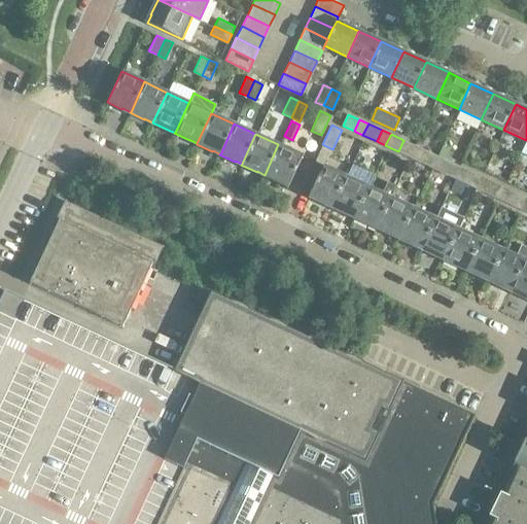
[(408,155),(414,144),(403,140),(398,151),(408,155)]
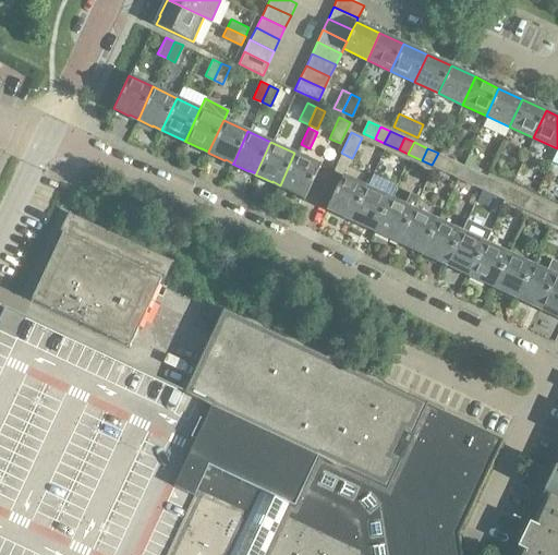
[(280,185),(279,185),(304,196),(319,165),(294,153),(280,185)]
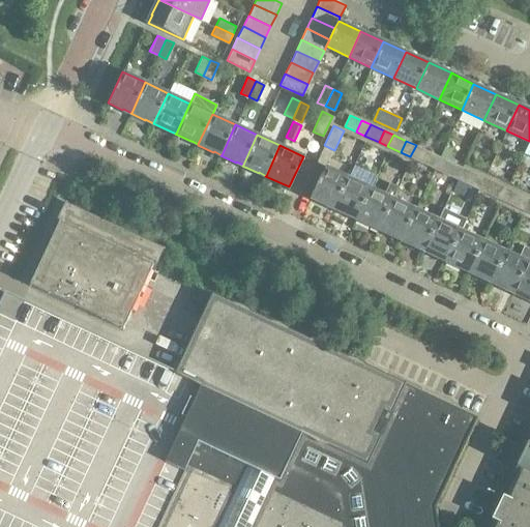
[(423,163),(429,151),(416,145),(410,156),(423,163)]
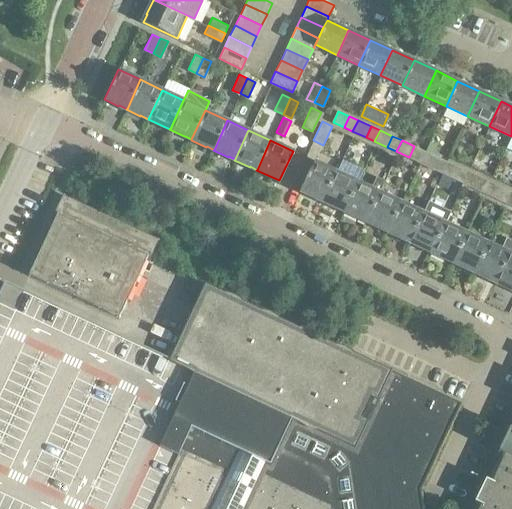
[(419,162),(424,151),(414,146),(409,157),(419,162)]
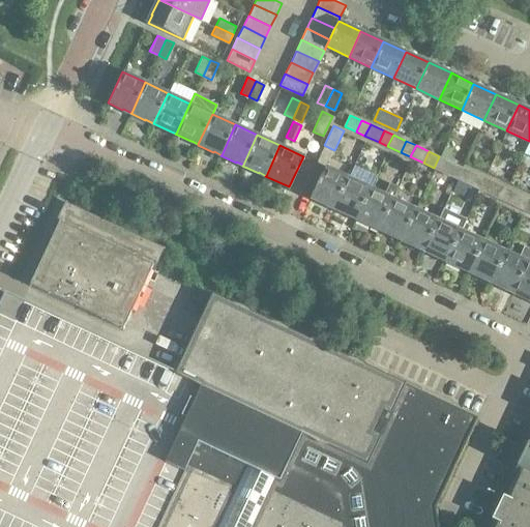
[(446,173),(451,162),(439,156),(434,168),(446,173)]
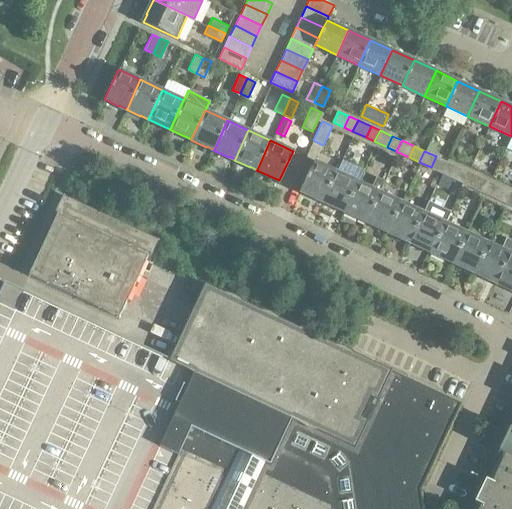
[(460,153),(457,159),(471,165),(473,160),(460,153)]
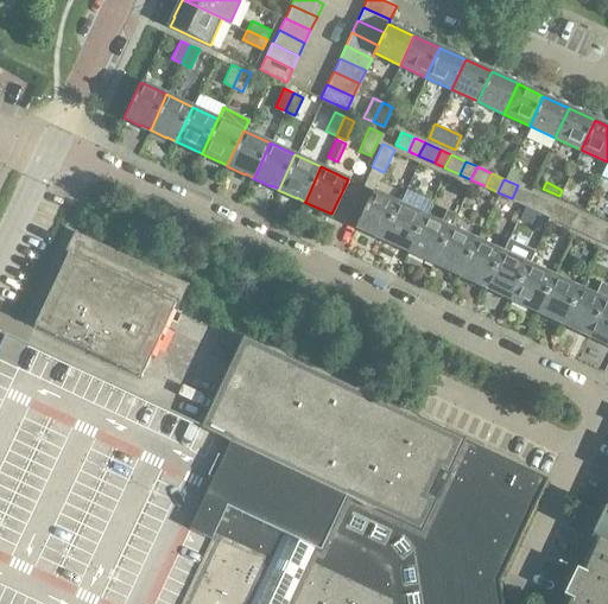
[(523,203),(529,190),(518,185),(512,198),(523,203)]
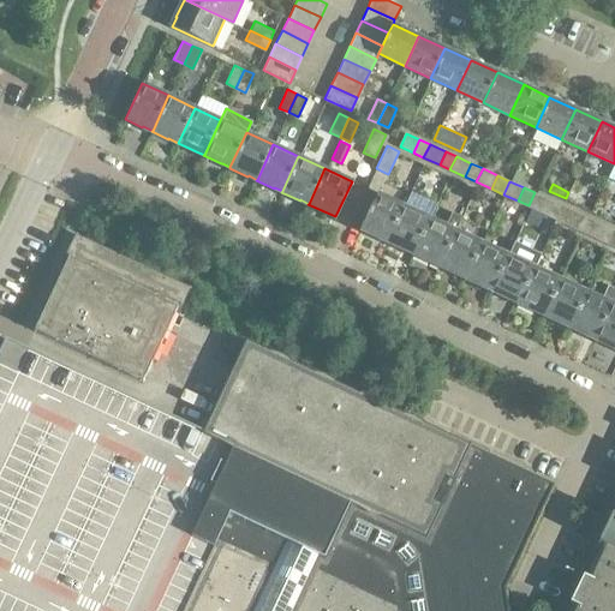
[(384,239),(401,204),(376,191),(359,228),(377,237),(377,235),(384,239)]
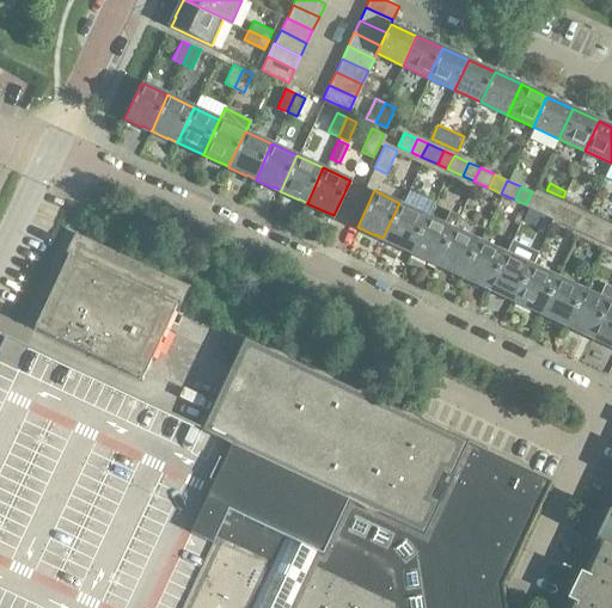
[(542,212),(548,200),(532,191),(526,204),(542,212)]
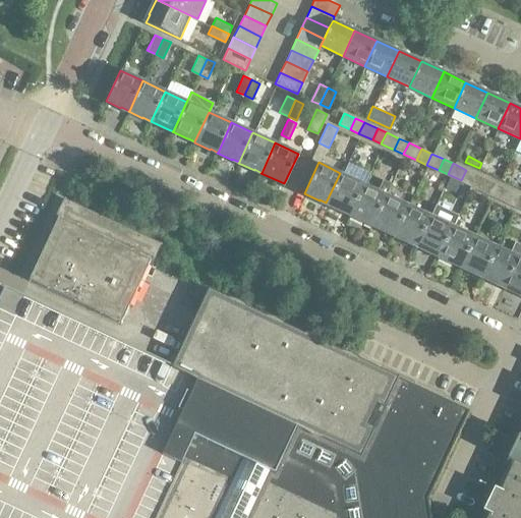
[(470,185),(475,174),(466,170),(461,180),(470,185)]
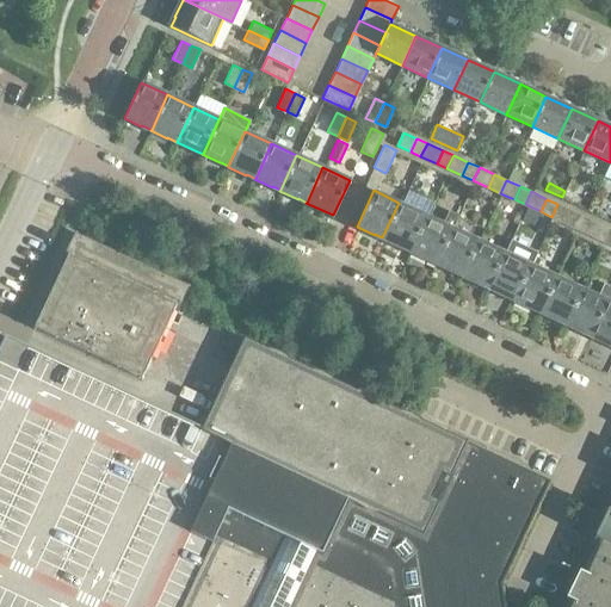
[(408,251),(425,215),(399,203),(382,237),(382,239),(401,247),(408,251)]
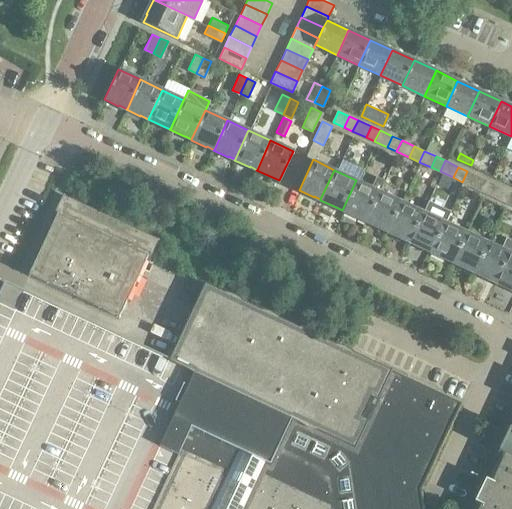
[(475,188),(480,177),(467,171),(462,182),(475,188)]
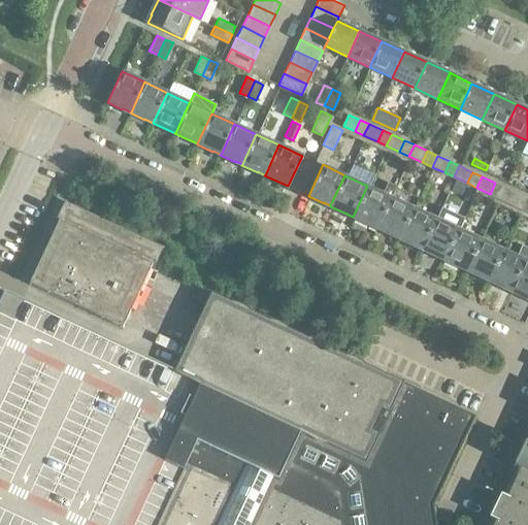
[(374,227),(389,196),(394,185),(386,181),(381,192),(367,186),(353,217),(368,224),(374,227)]
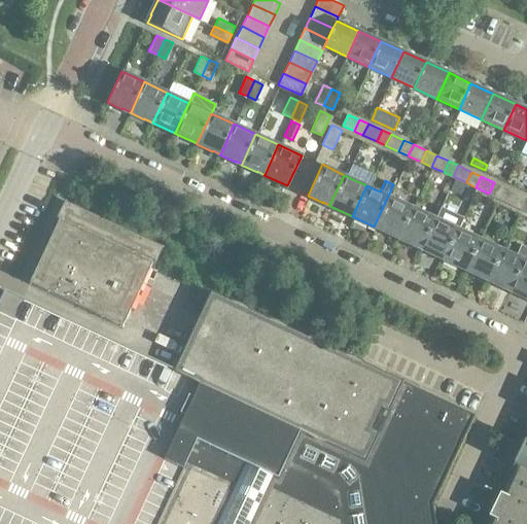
[(498,198),(503,186),(494,182),(489,194),(498,198)]
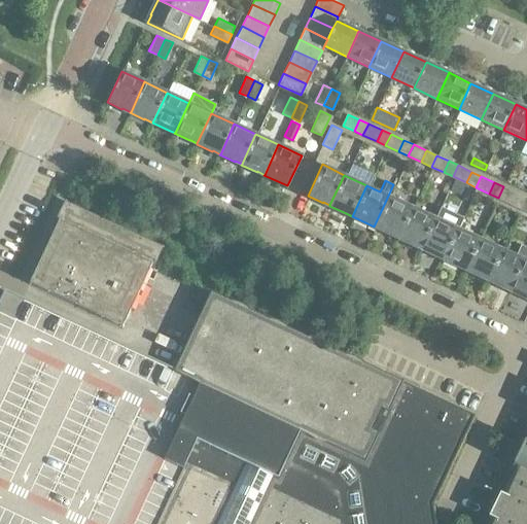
[(511,204),(516,193),(503,186),(498,198),(511,204)]
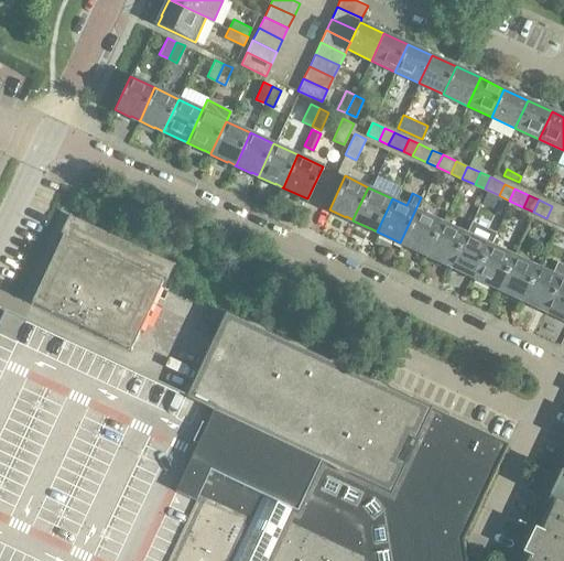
[(557,223),(563,211),(552,206),(546,218),(557,223)]
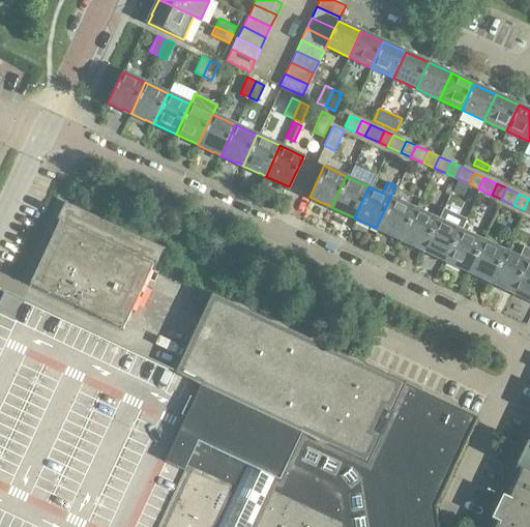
[(400,238),(414,207),(390,197),(376,228),(392,236),(392,235),(400,238)]
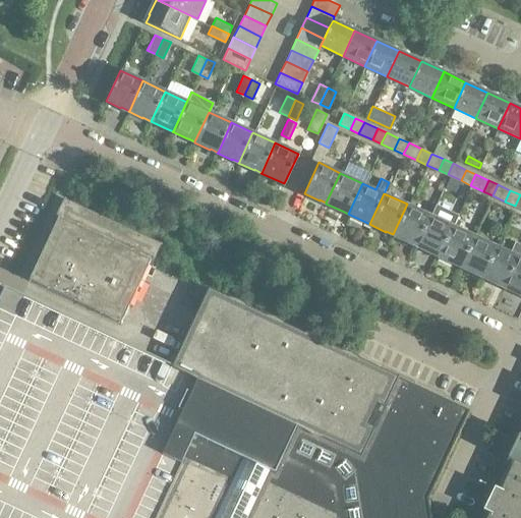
[(65,203),(62,200),(50,228),(53,229),(49,238),(46,236),(38,254),(40,255),(29,280),(120,323),(131,298),(134,300),(160,246),(157,245),(157,244),(154,242),(155,240),(141,234),(140,236),(136,234),(137,232),(115,222),(113,224),(109,222),(110,220),(89,209),(88,212),(82,210),(83,208),(70,200),(69,204),(65,202),(65,203)]
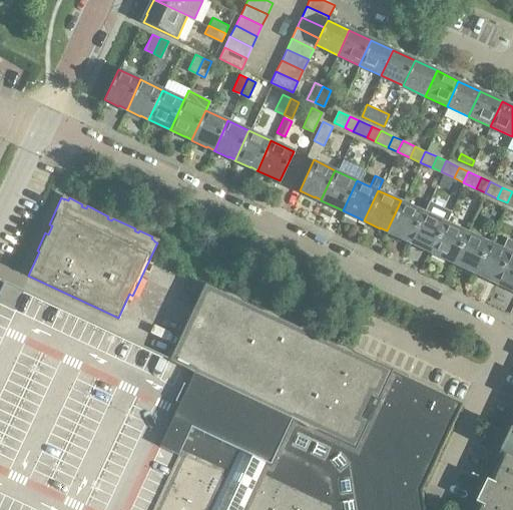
[(430,251),(444,221),(449,210),(428,199),(422,210),(408,240),(408,241),(424,248),(430,251)]
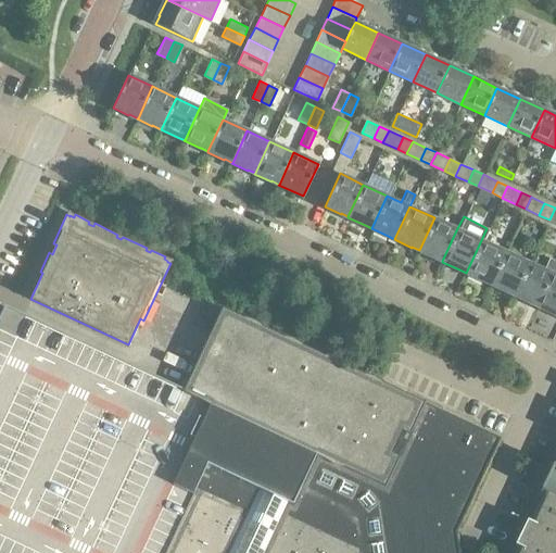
[(442,261),(457,228),(434,217),(419,250),(419,251),(436,259),(436,258),(442,261)]
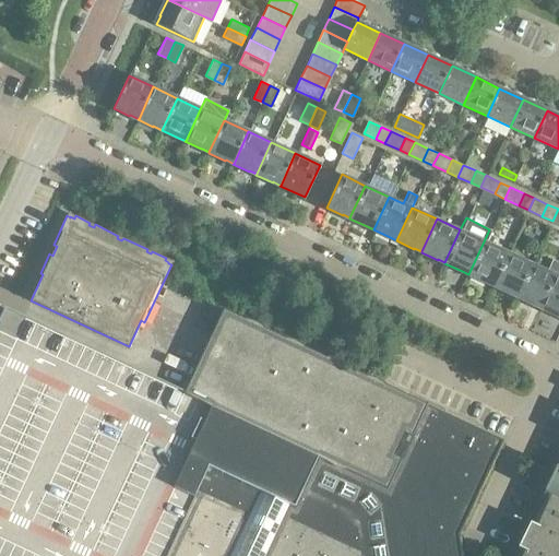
[(492,285),(508,252),(484,241),(468,274),(485,282),(492,285)]
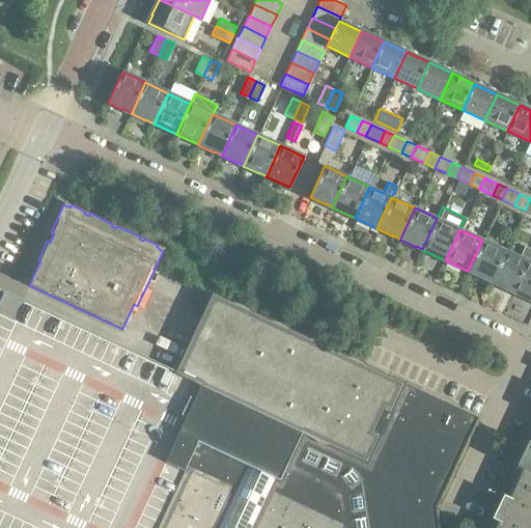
[(491,281),(505,250),(482,240),(468,271),(468,272),(483,278),(491,281)]
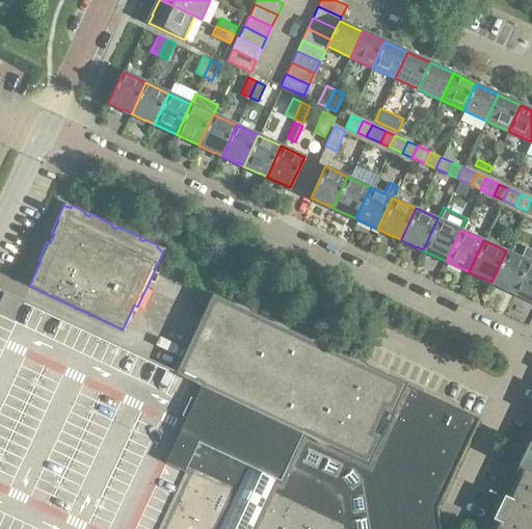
[(514,292),(531,254),(531,248),(525,246),(520,257),(506,250),(491,282),(490,282),(507,290),(507,289),(514,292)]
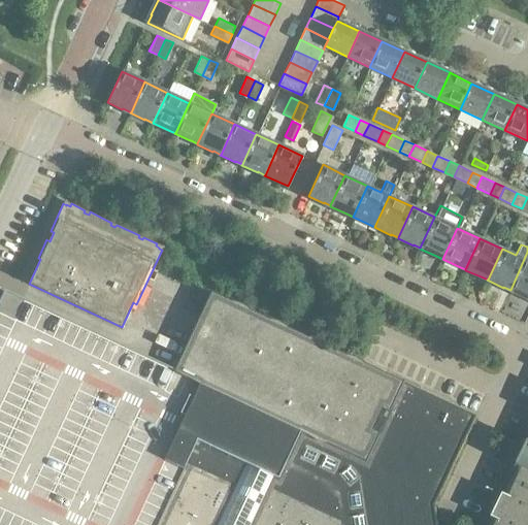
[(527,298),(527,252),(510,290),(509,291),(525,298),(526,297),(527,298)]
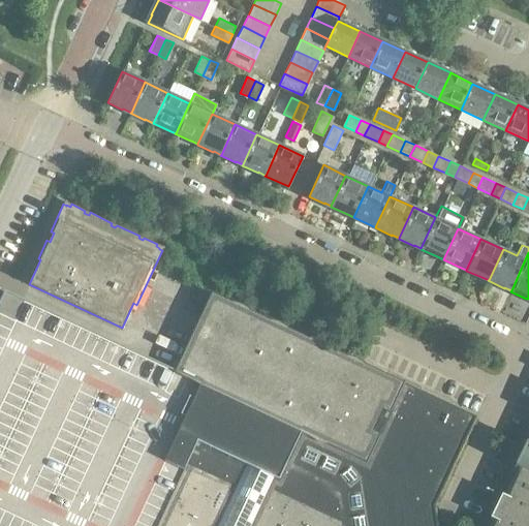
[(0,525),(436,525),(434,505),(435,503),(437,499),(475,416),(403,382),(403,381),(402,380),(401,381),(218,297),(212,294),(212,292),(211,291),(181,354),(175,370),(4,290),(0,298),(0,525)]
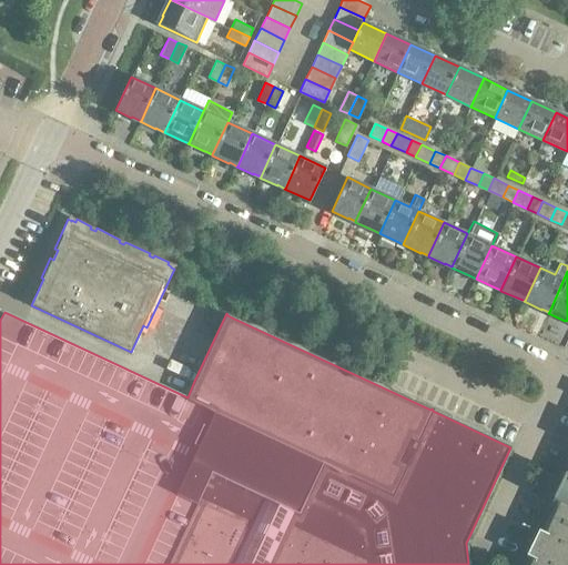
[(567,564),(567,465),(520,564),(567,564)]
